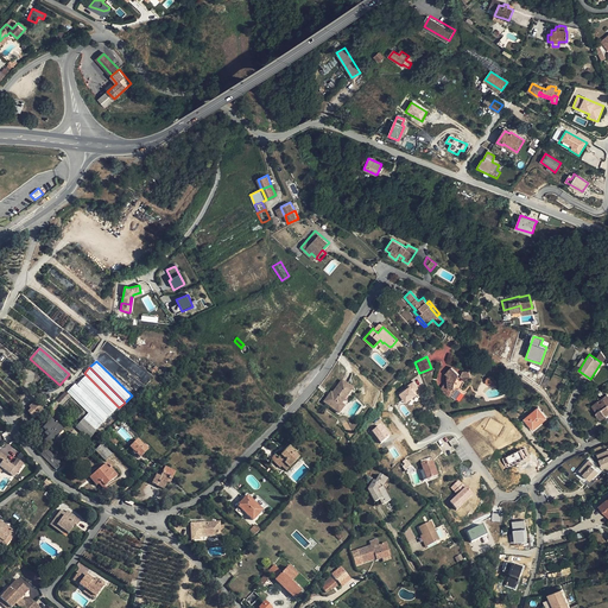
[(457,378),(458,375),(460,373),(451,367),(445,373),(449,377),(448,379),(448,388),(451,388),(450,394),(455,399),(461,391),(460,390),(464,381),(461,379),(461,380),(457,378)]
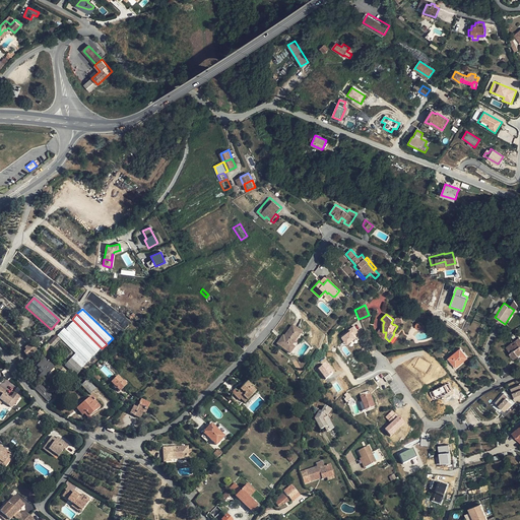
[(124,317),(118,324),(124,329),(130,322),(124,317)]
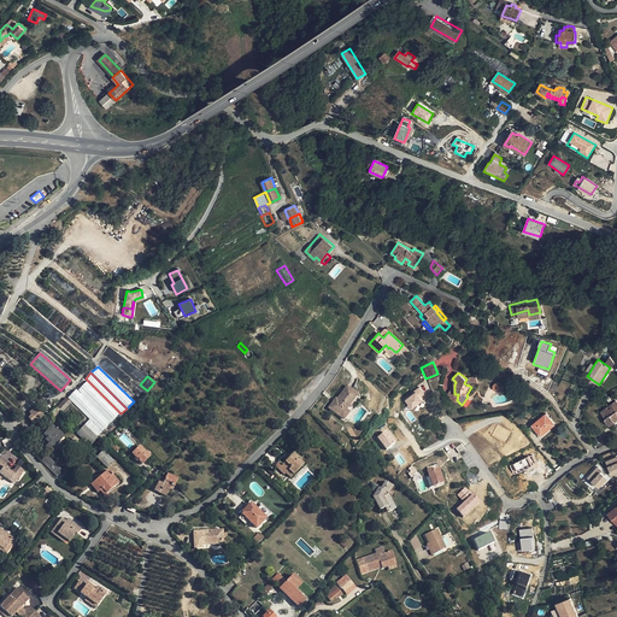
[(78,391),(81,393),(110,422),(118,413),(87,382),(78,391)]
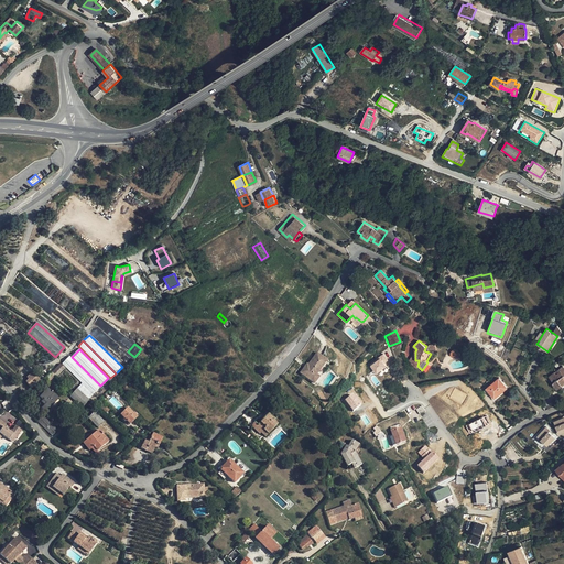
[(301,372),(314,382),(320,377),(316,373),(327,360),(317,353),(308,365),(307,364),(301,372)]
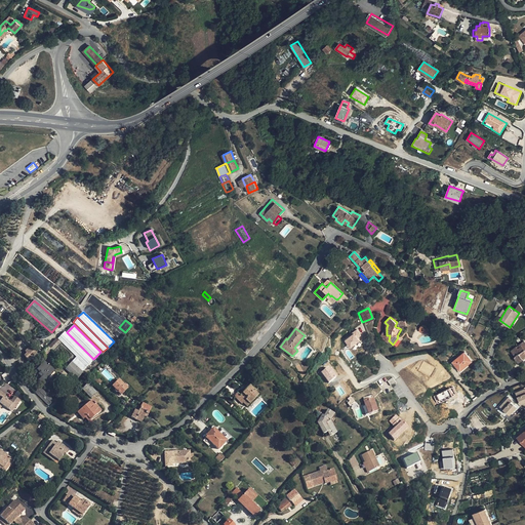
[(350,349),(361,341),(358,337),(361,335),(357,329),(352,332),(353,334),(344,340),(350,349)]
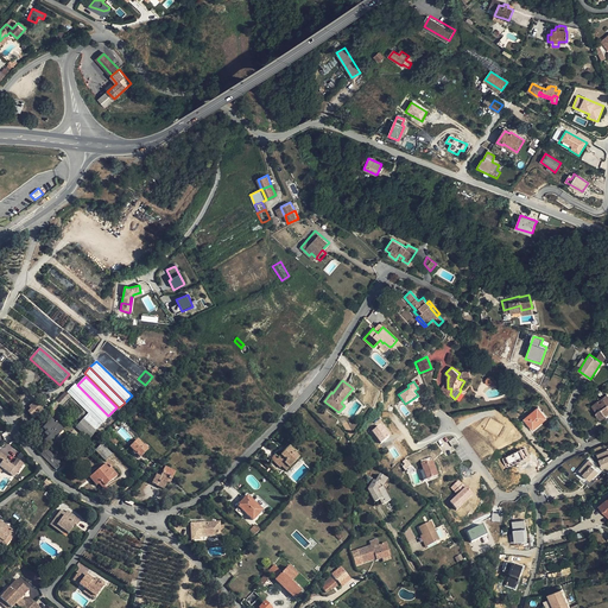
[(70,396),(78,388),(74,384),(65,391),(70,396)]
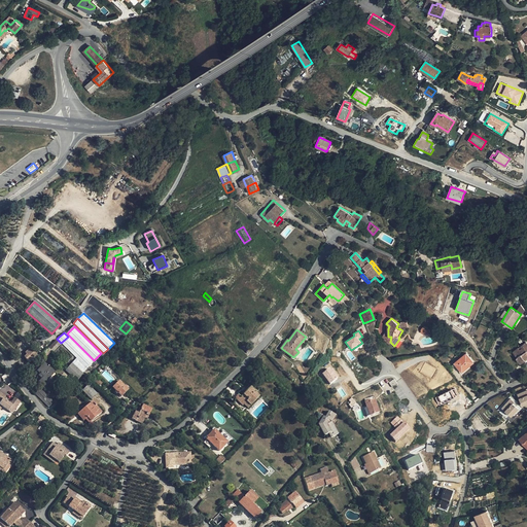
[(81,373),(94,360),(69,336),(68,337),(61,343),(76,358),(71,363),(81,373)]
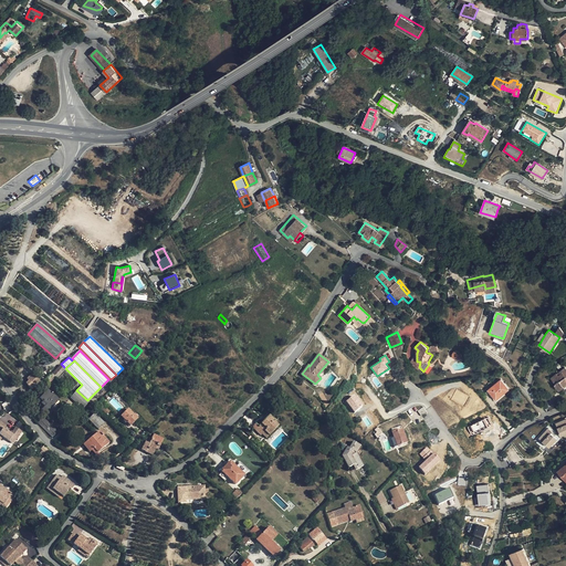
[(565,367),(559,371),(561,373),(558,375),(557,373),(551,377),(555,384),(554,384),(558,390),(565,386),(565,385),(565,367)]
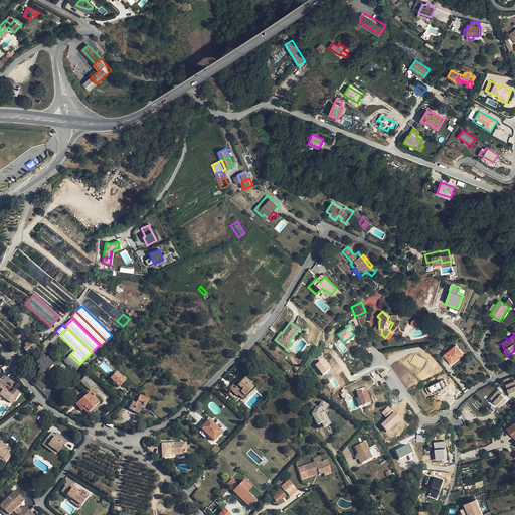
[(27,354),(36,347),(30,340),(24,345),(25,347),(23,349),(27,354)]
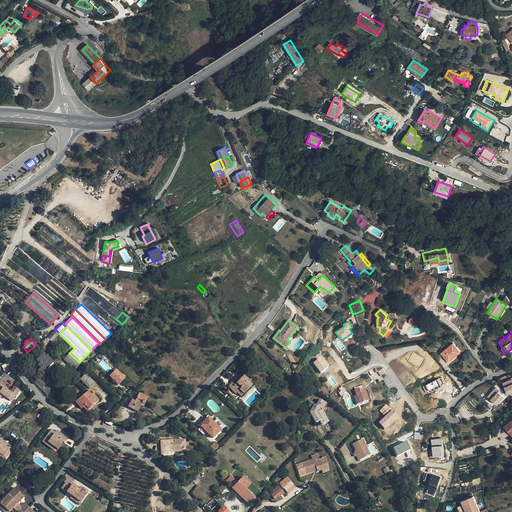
[(44,346),(50,341),(47,338),(38,346),(41,349),(44,346)]
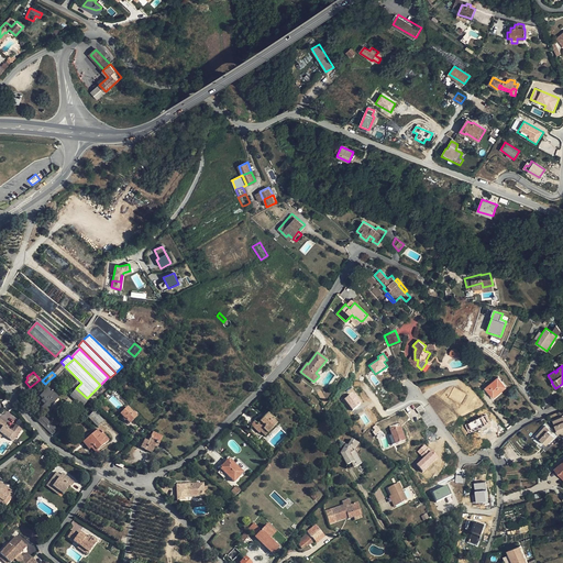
[(485,387),(494,397),(506,386),(498,377),(485,387)]
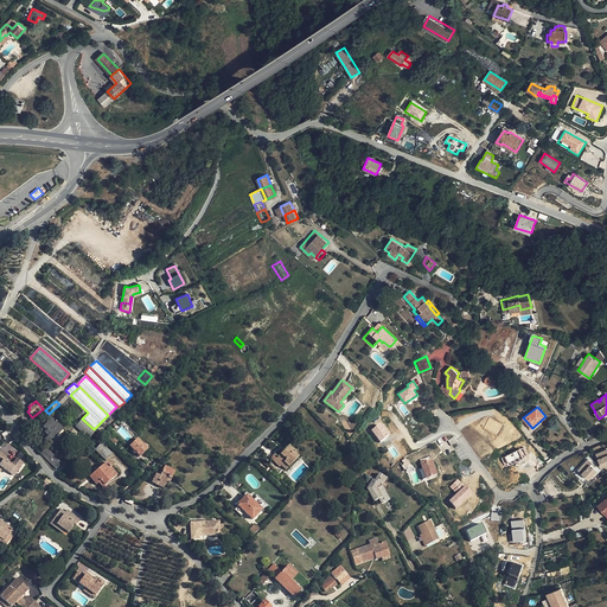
[(44,432),(48,435),(44,439),(52,446),(58,440),(55,436),(62,429),(51,419),(43,427),(46,430),(44,432)]
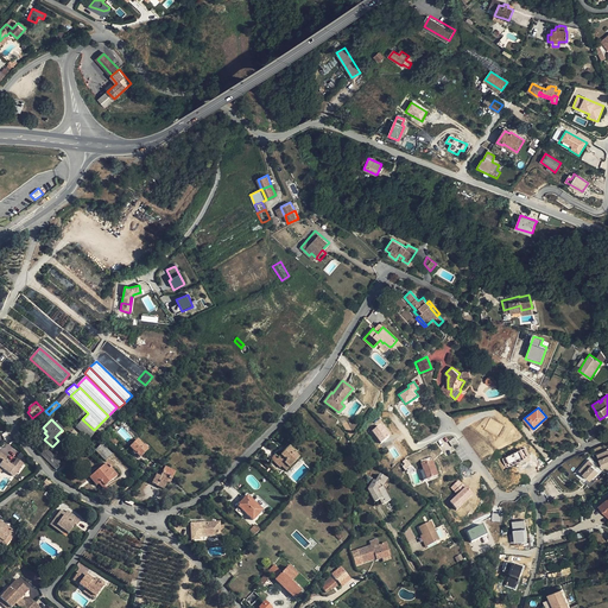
[(94,430),(82,419),(75,428),(88,439),(95,432),(94,430)]
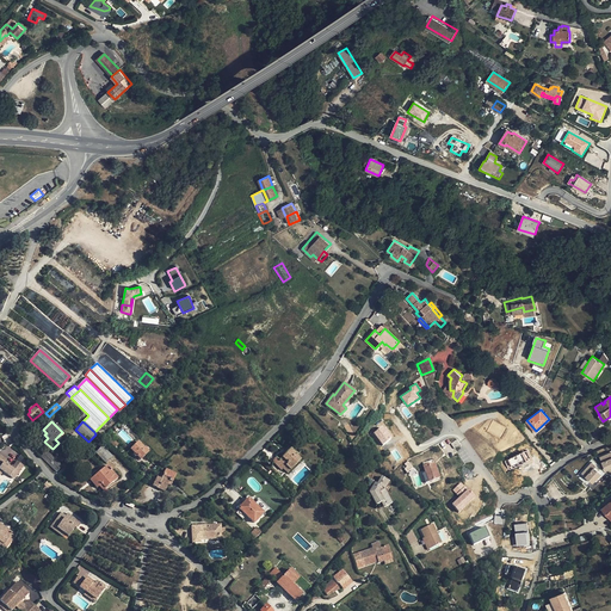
[(374,432),(382,444),(393,437),(384,425),(374,432)]
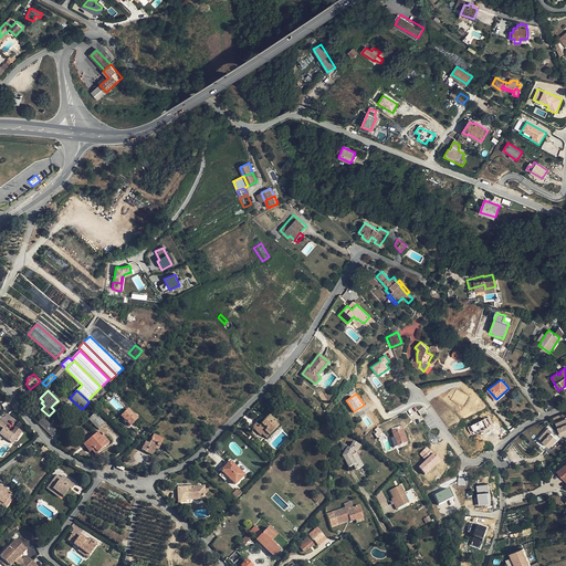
[(100,399),(95,405),(105,415),(108,411),(101,404),(102,401),(100,399)]
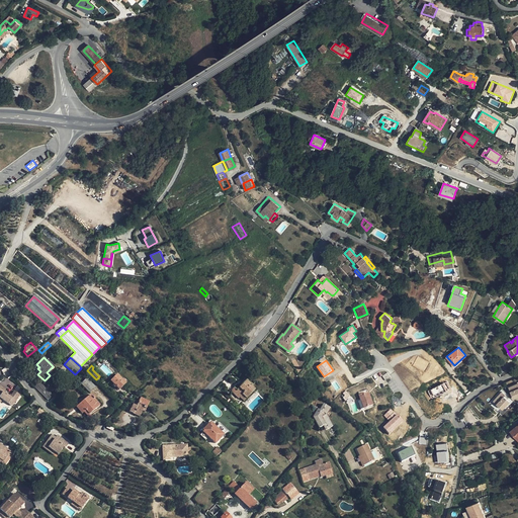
[(119,390),(125,383),(116,374),(110,380),(119,390)]
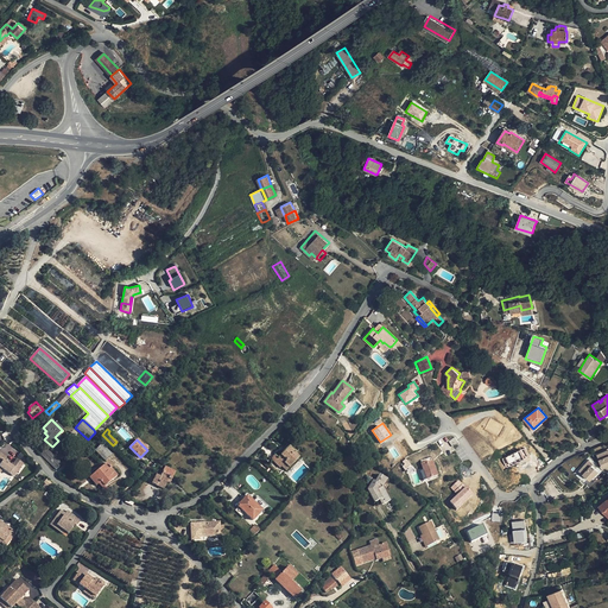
[(95,450),(99,454),(105,448),(101,444),(95,450)]
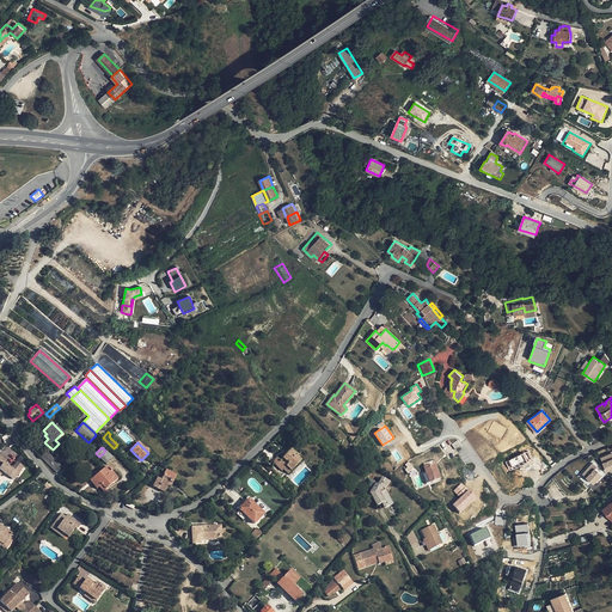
[(287,452),(285,456),(279,460),(276,458),(273,461),(282,470),(283,469),(286,466),(291,471),(301,460),(288,447),(285,451),(287,452)]
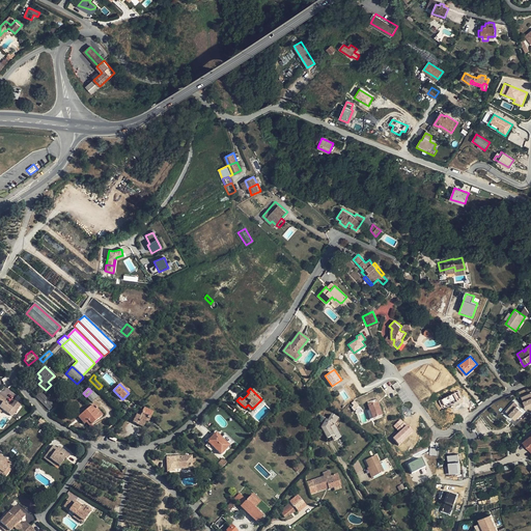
[(49,410),(54,404),(40,391),(35,396),(49,410)]
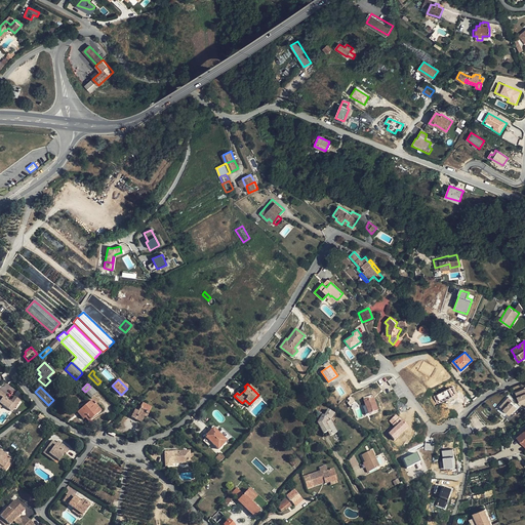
[(96,393),(90,387),(85,392),(91,398),(96,393)]
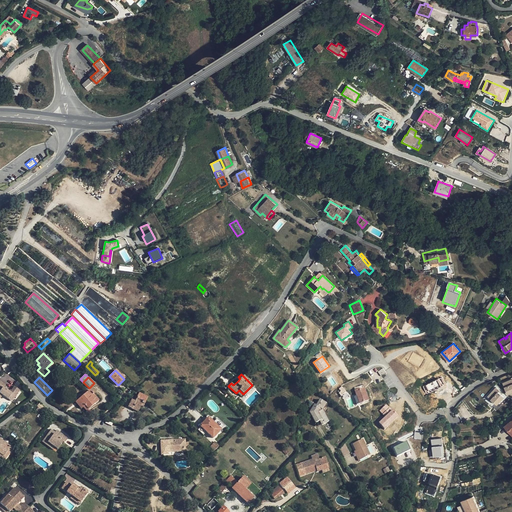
[(442,377),(423,387),(427,394),(446,384),(442,377)]
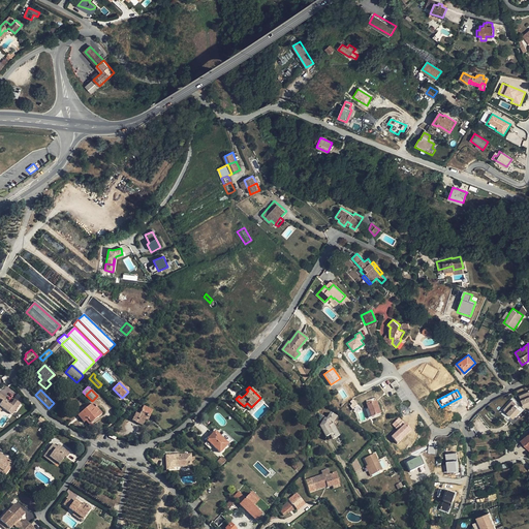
[(528,392),(519,396),(524,409),(528,406),(528,392)]
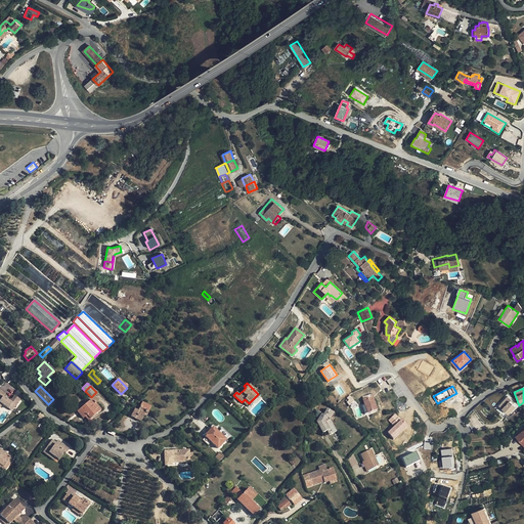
[(0,399),(2,402),(3,402),(12,409),(15,405),(14,404),(18,398),(14,395),(9,400),(3,396),(2,398),(0,399)]
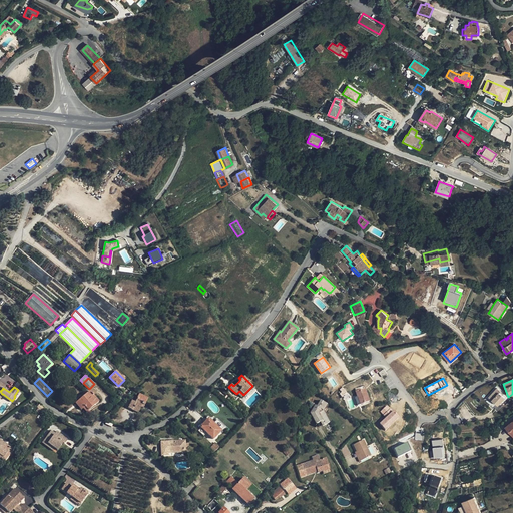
[(340,399),(342,397),(345,393),(347,392),(342,387),(334,395),(340,399)]
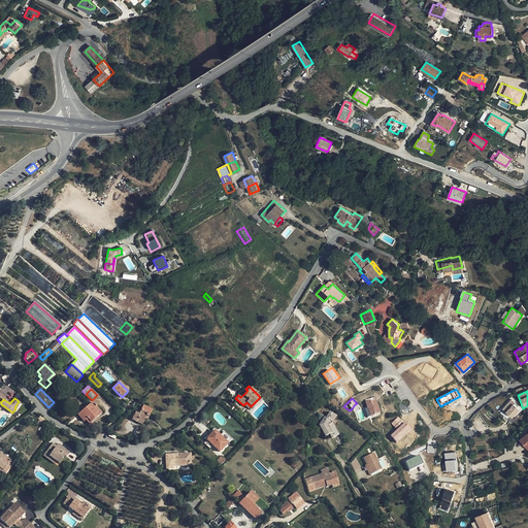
[(501,409),(512,420),(522,409),(512,399),(501,409)]
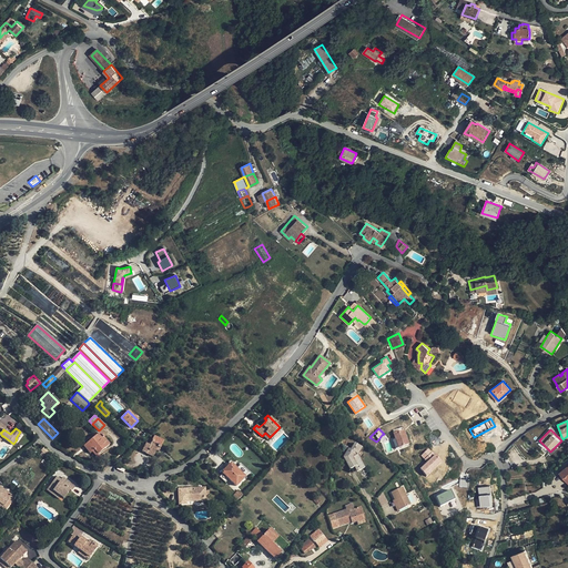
[(398,432),(394,434),(398,447),(408,444),(404,432),(398,433),(398,432)]
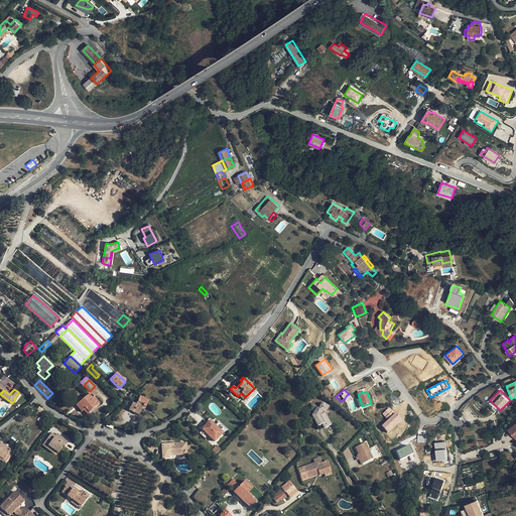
[(84,410),(87,414),(94,408),(99,403),(90,393),(84,398),(78,403),(76,405),(82,412),(84,410)]
